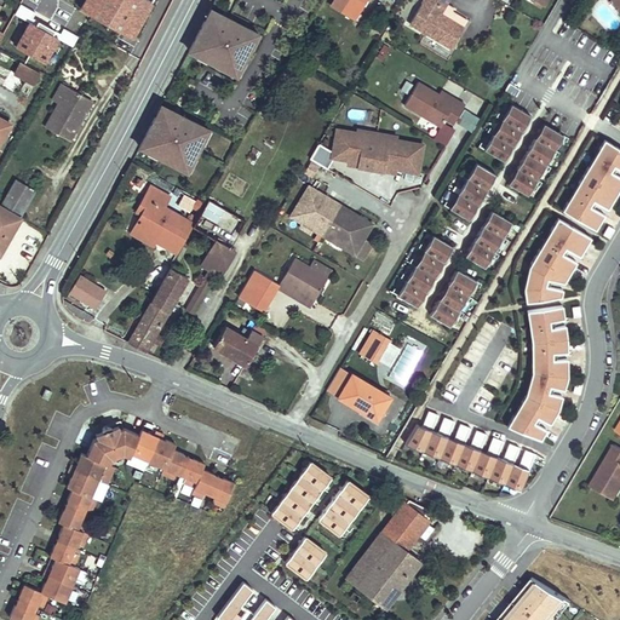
[(333,0),(331,5),(354,18),(363,0),(333,0)]
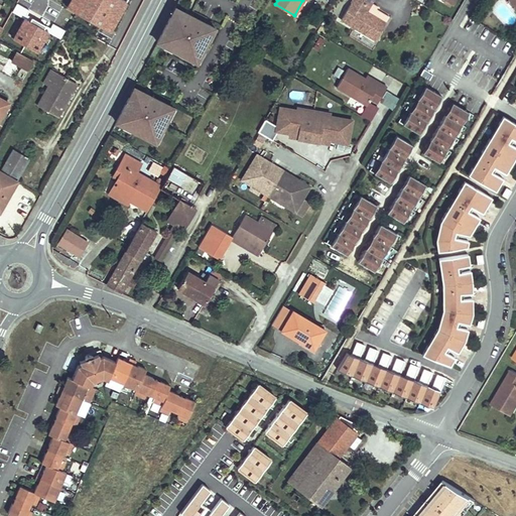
[(385,23),(366,11),(371,3),(372,0),(352,0),(341,19),(376,40),(386,23),(385,23)]
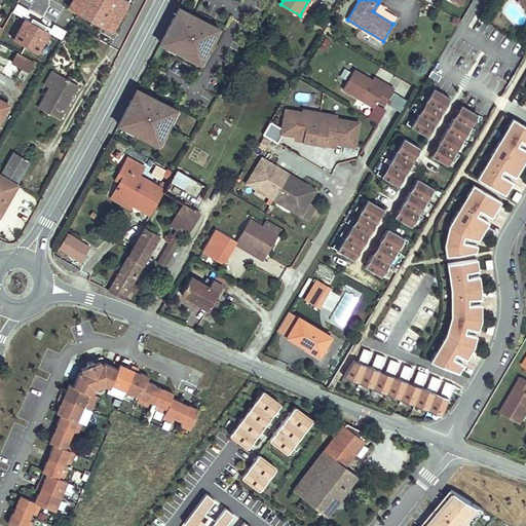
[(384,6),(378,3),(373,11),(392,24),(397,16),(383,9),(384,6)]
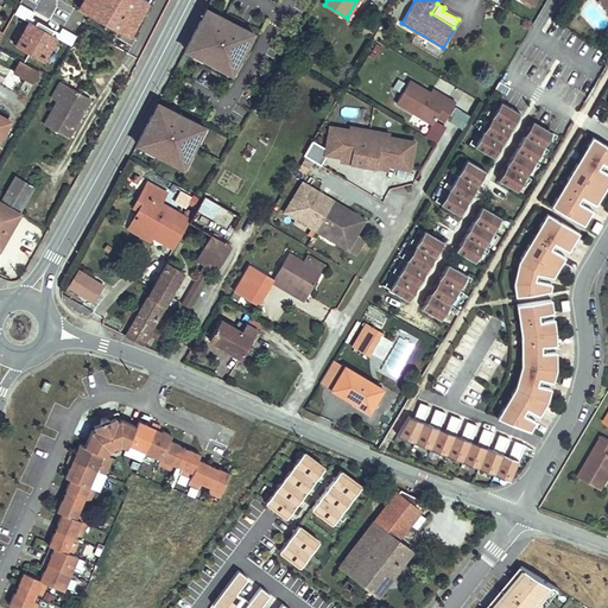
[(206,8),(200,20),(217,29),(223,18),(206,8)]
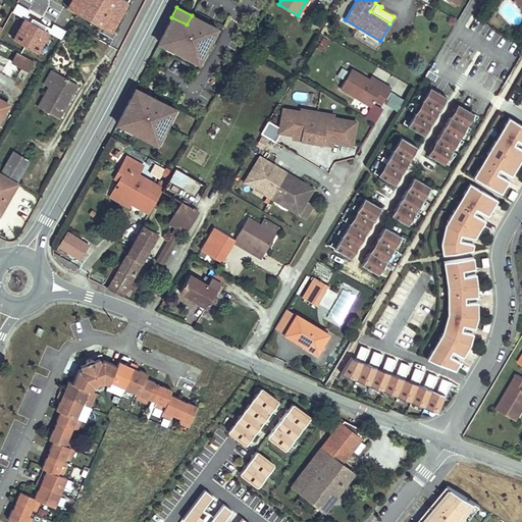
[(187,24),(171,17),(159,43),(166,47),(167,44),(174,48),(173,50),(197,62),(203,50),(205,52),(211,40),(209,38),(214,27),(192,15),(187,24)]
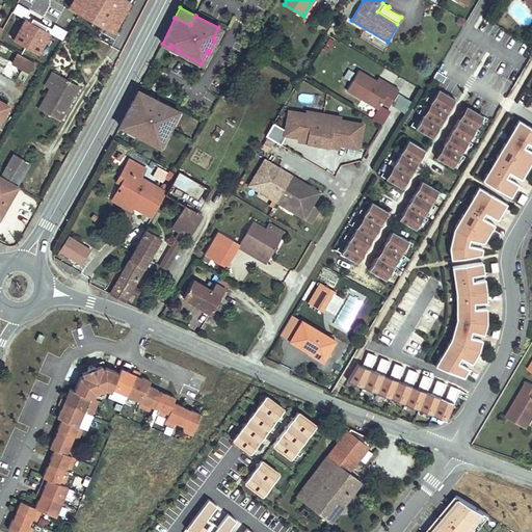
[(335,41),(329,37),(325,45),(330,48),(335,41)]
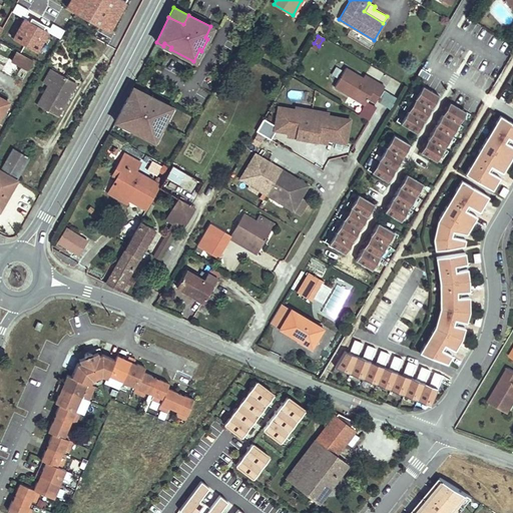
[(267,43),(259,38),(253,47),(262,52),(267,43)]
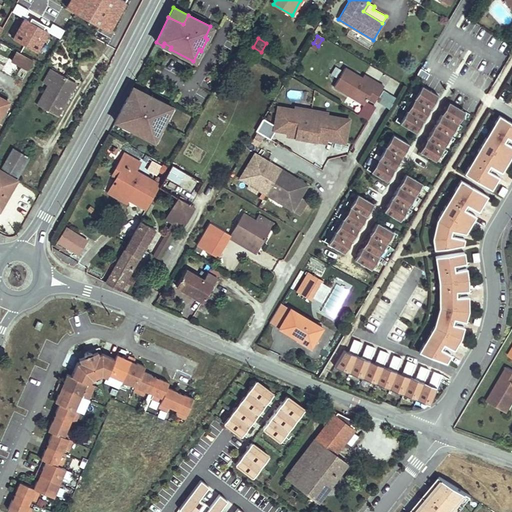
[(11,60),(22,66),(28,70),(33,61),(16,51),(11,60)]
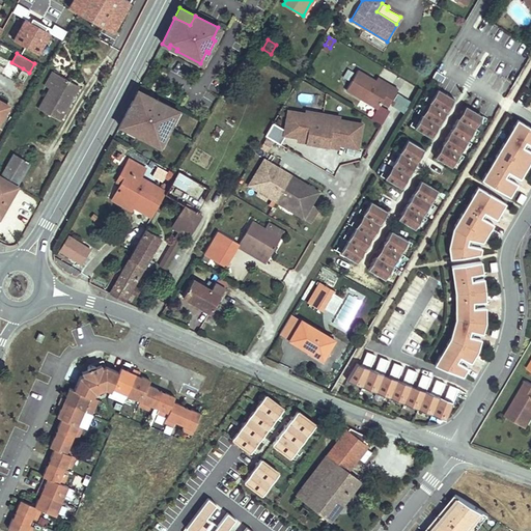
[(398,89),(390,85),(389,88),(358,70),(346,90),(378,108),(381,102),(388,106),(398,89)]
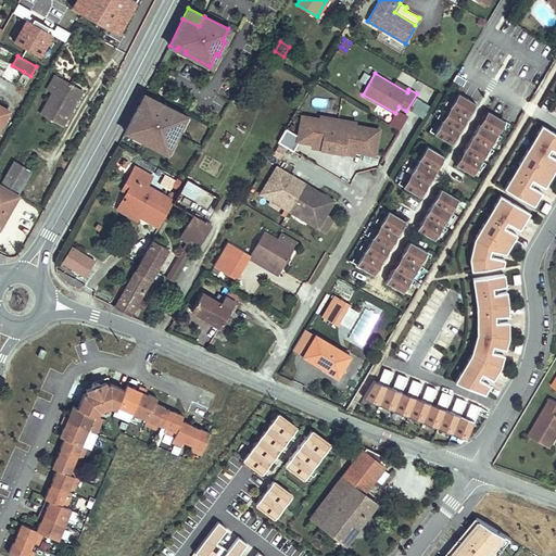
[(48,90),(53,93),(41,114),(62,126),(83,90),(55,75),(48,90)]
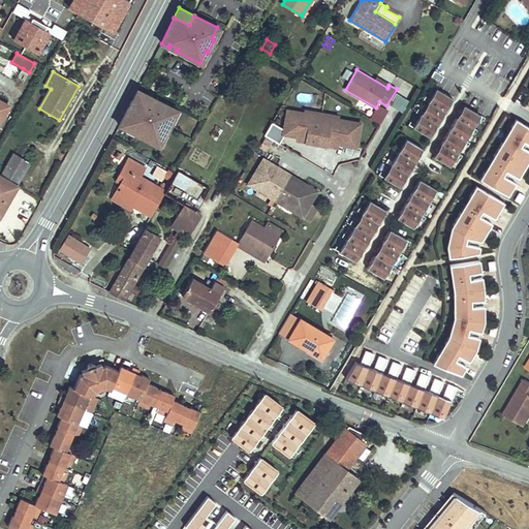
[(376,78),(374,81),(387,88),(389,85),(376,78)]
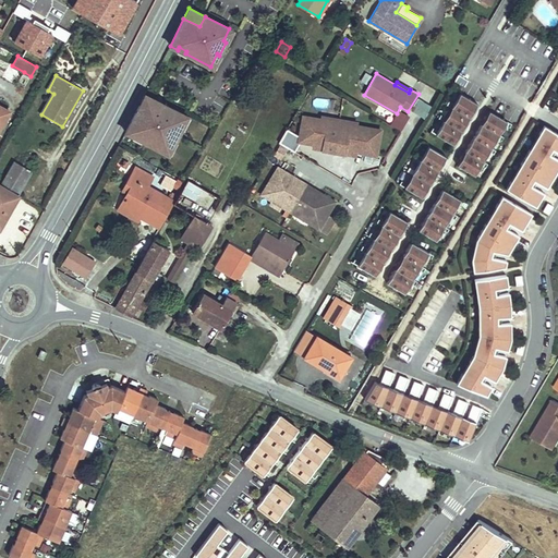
[(448,106),(451,108),(469,118),(477,104),(460,94),(453,104),(450,102),(448,106)]
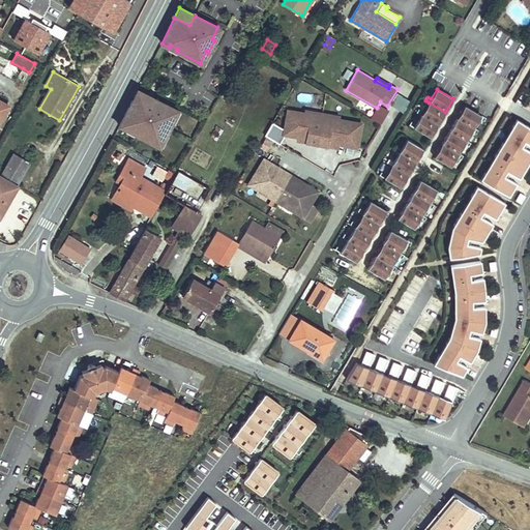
[(138,90),(133,99),(147,108),(152,97),(138,90)]
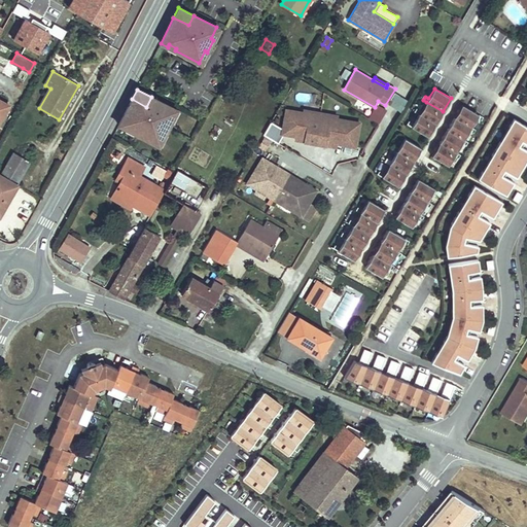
[(388,104),(400,112),(408,101),(394,93),(388,104)]
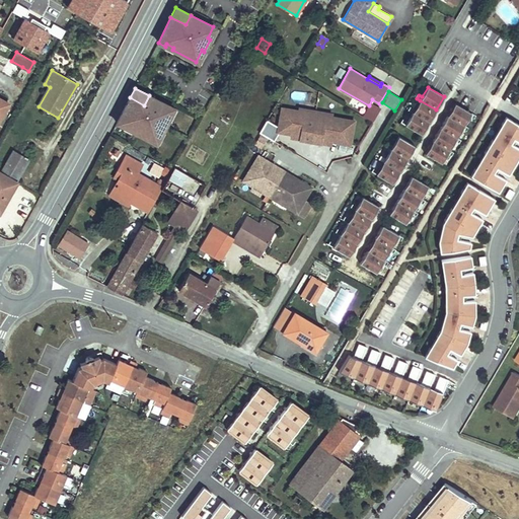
[(144,105),(130,97),(117,123),(124,127),(125,125),(132,128),(131,130),(154,142),(160,130),(162,132),(168,120),(166,119),(172,106),(149,95),(144,105)]
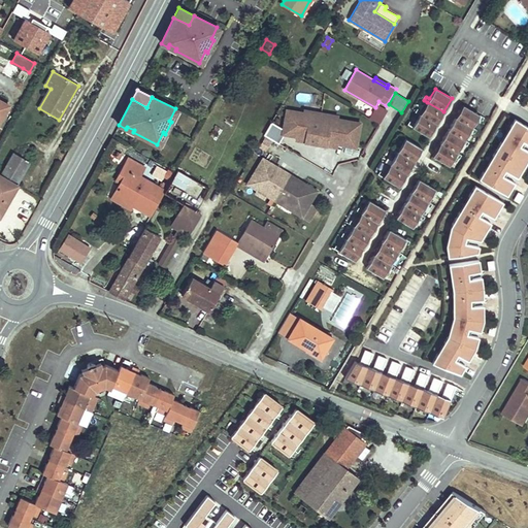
[(0,121),(8,106),(0,101),(0,121)]
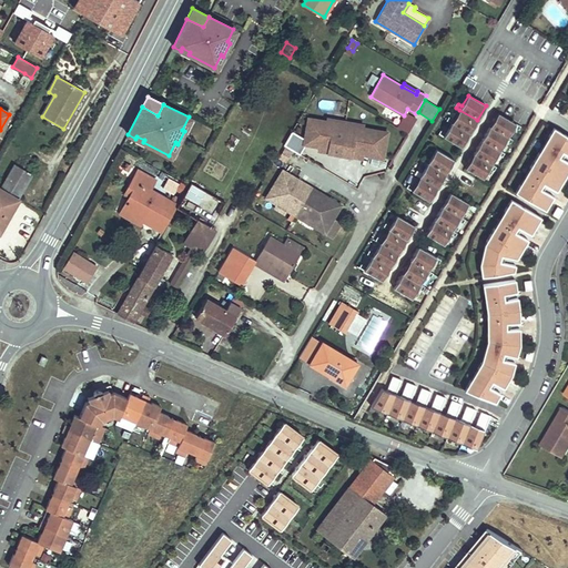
[(448,121),(452,123),(469,133),(477,120),(459,110),(453,120),(450,118),(448,121)]
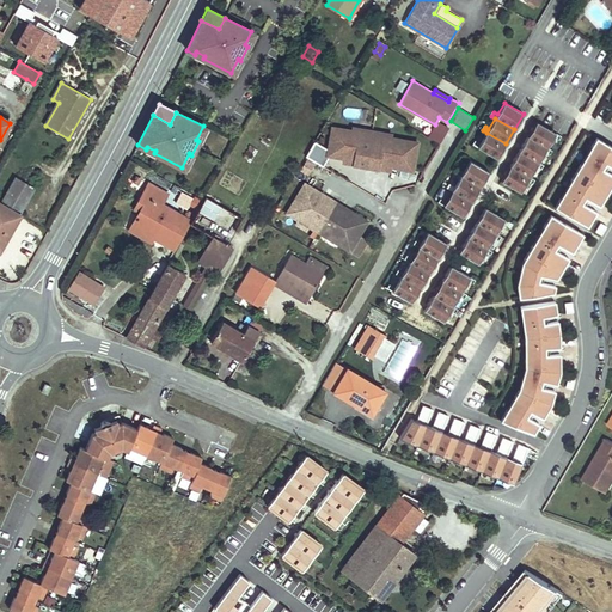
[(537,122),(527,136),(548,148),(554,136),(557,139),(558,135),(537,122)]
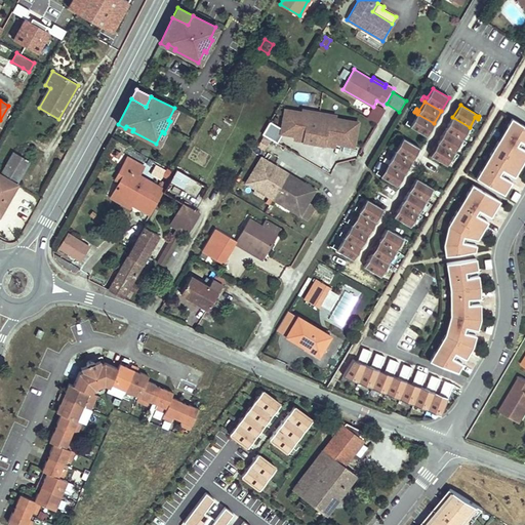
[(314,144),(318,121),(308,119),(309,114),(301,113),(285,110),(281,133),(294,136),(305,137),(304,142),(314,144)]
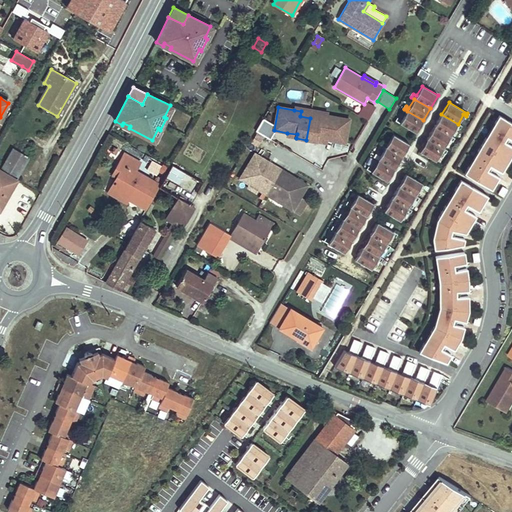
[(310,118),(311,109),(295,107),(294,110),(301,111),(300,116),(310,118)]
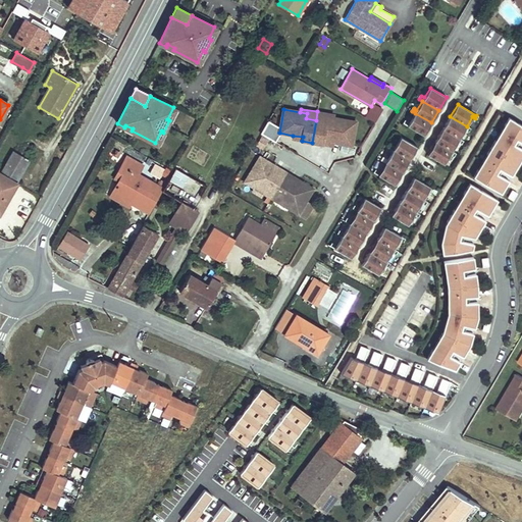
[(317,111),(316,120),(325,122),(326,116),(333,117),(334,114),(317,111)]
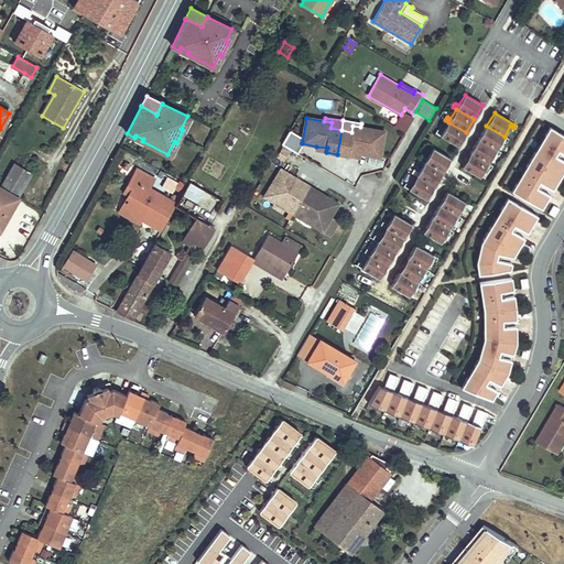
[(440,131),(437,134),(457,147),(466,132),(448,122),(442,132),(440,131)]
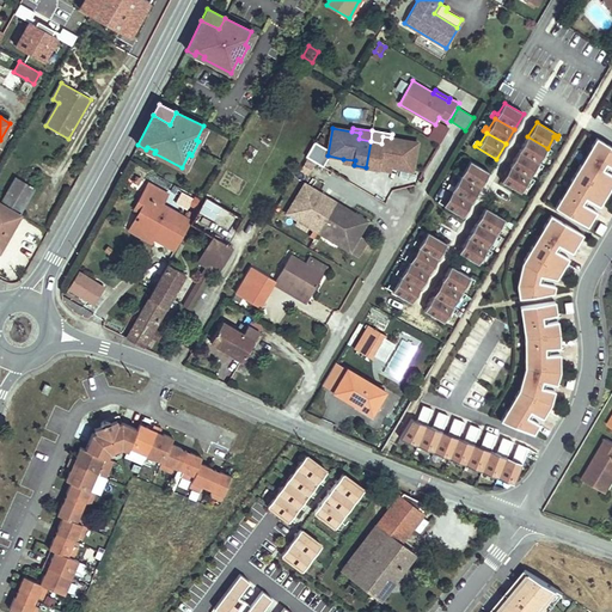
[(371,141),(366,167),(378,170),(379,165),(391,166),(412,171),(417,142),(391,138),(383,136),(381,144),(371,141)]
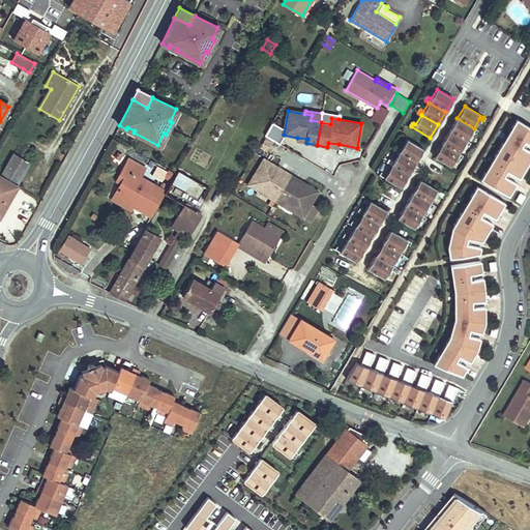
[(457,118),(449,130),(466,141),(472,131),(474,133),(476,129),(474,128),(457,118)]
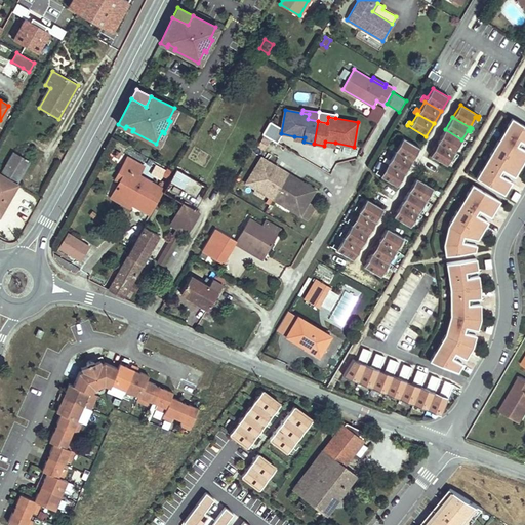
[(507,136),(518,143),(519,139),(524,143),(524,126),(512,118),(508,125),(512,128),(507,136)]
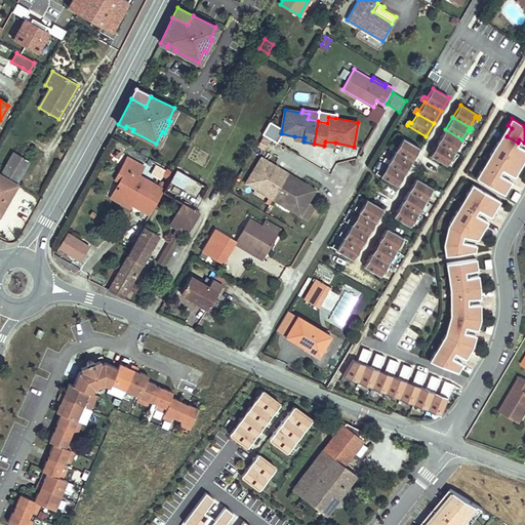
[(507,136),(512,128),(508,125),(502,133),(507,136)]
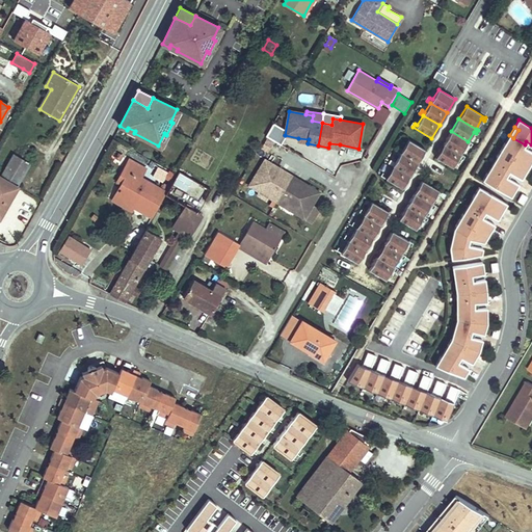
[(451,131),(444,144),(460,154),(467,144),(469,145),(471,142),(468,141),(451,131)]
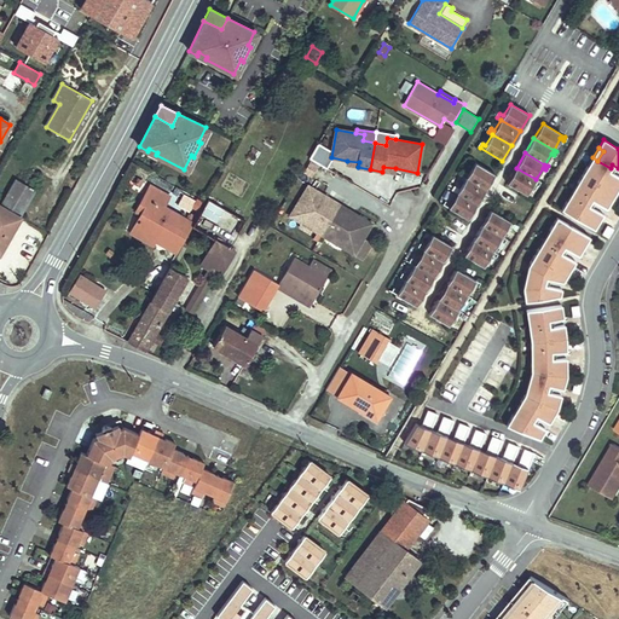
[(593,169),(597,161),(593,157),(588,166),(593,169)]
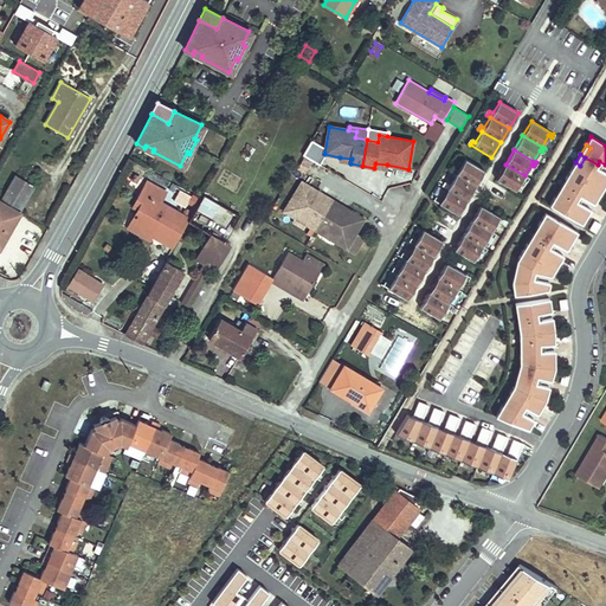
[(598,165),(585,158),(580,166),(575,162),(571,171),(603,189),(605,184),(605,173),(595,167),(598,165)]
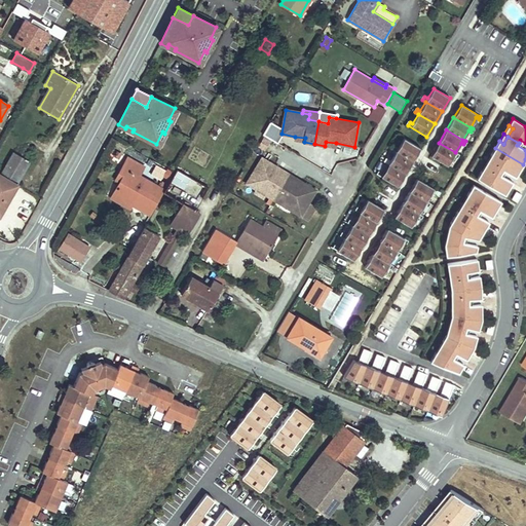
[(393,150),(396,151),(412,161),(420,148),(404,138),(398,148),(396,147),(393,150)]
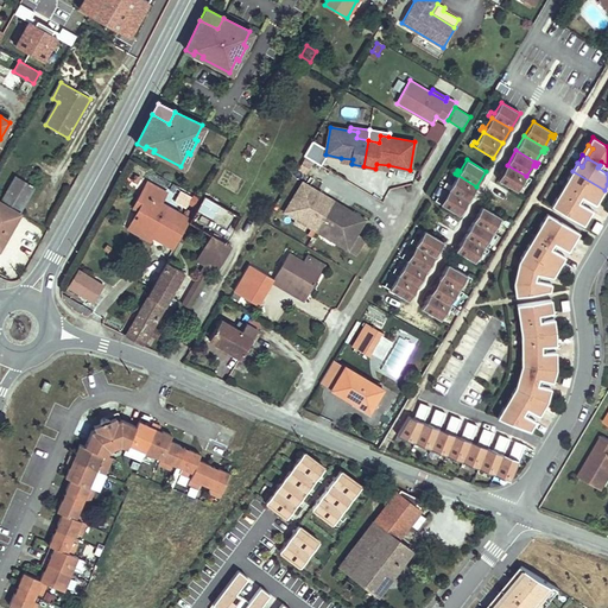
[(498,181),(517,191),(524,179),(527,182),(529,178),(526,176),(507,165),(498,181)]
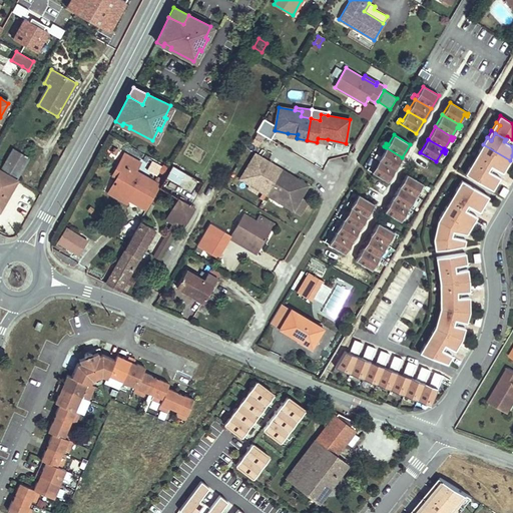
[(503,172),(510,160),(483,144),(478,151),(483,153),(478,161),(489,167),(490,165),(503,172)]
